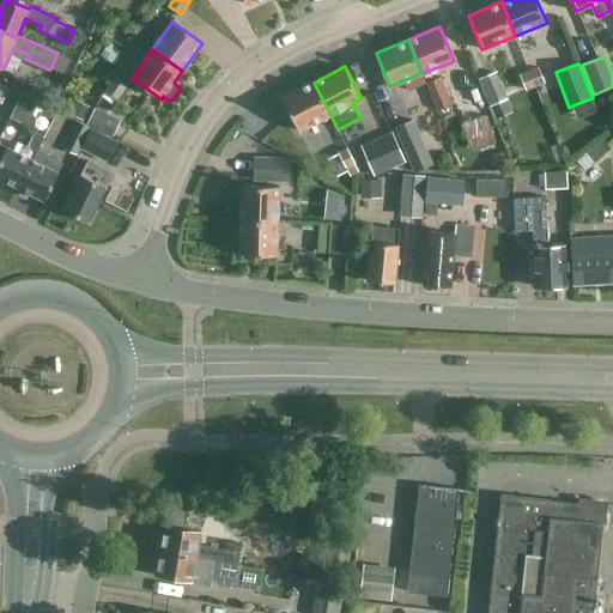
[(529,71),(536,86),(545,83),(538,66),(529,71)]
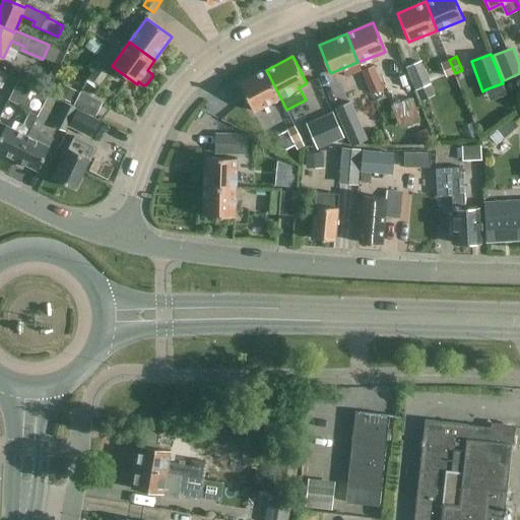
[(447,77),(454,74),(455,73),(449,60),(441,63),(447,77)]
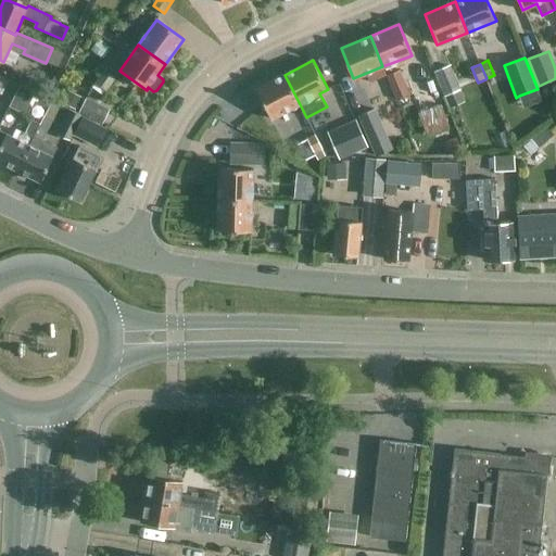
[(434,72),(444,96),(460,89),(451,65),(434,72)]
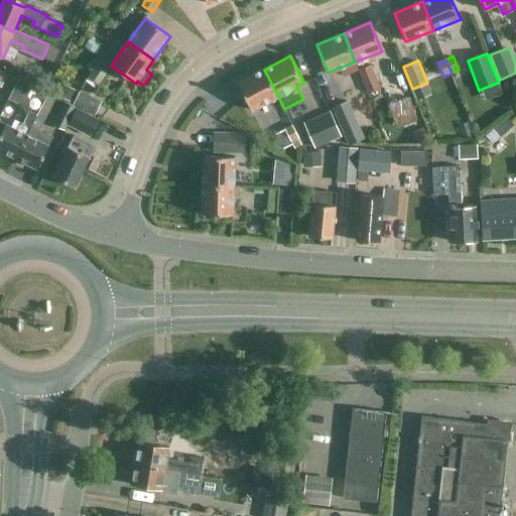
[(363,68),(371,91),(382,87),(374,63),(363,68)]
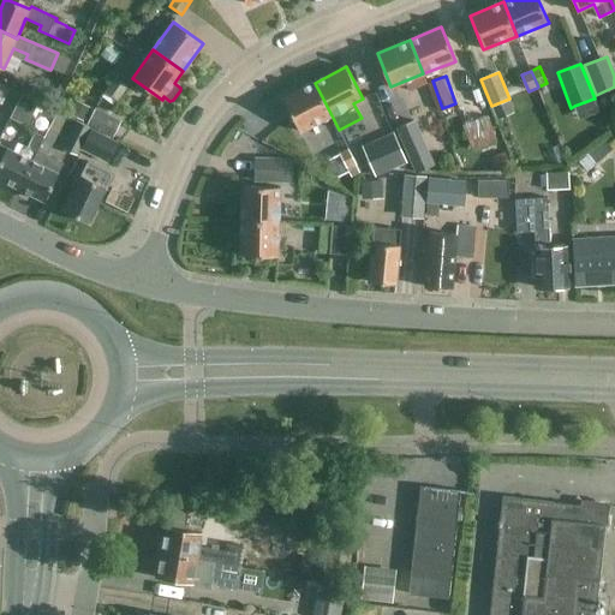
[(129,87),(115,77),(106,91),(118,101),(129,87)]
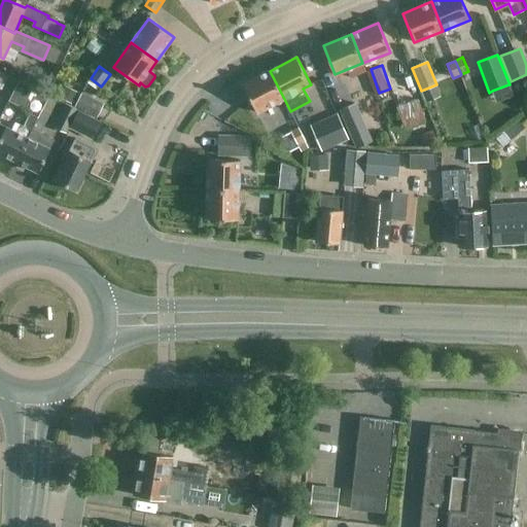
[(8,75),(0,71),(0,88),(2,89),(8,75)]
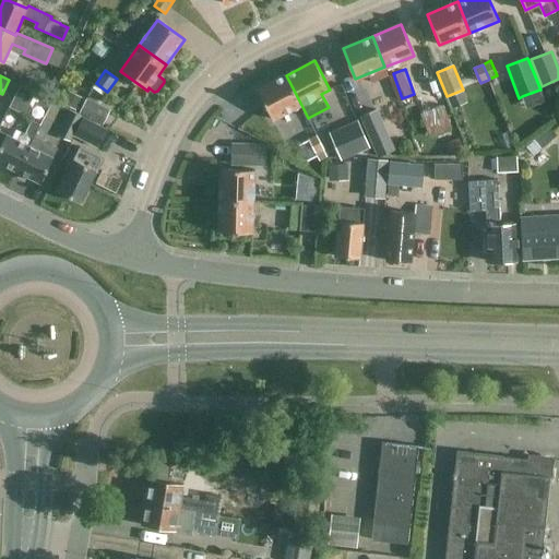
[(273,119),(301,105),(286,75),(258,90),(273,119)]
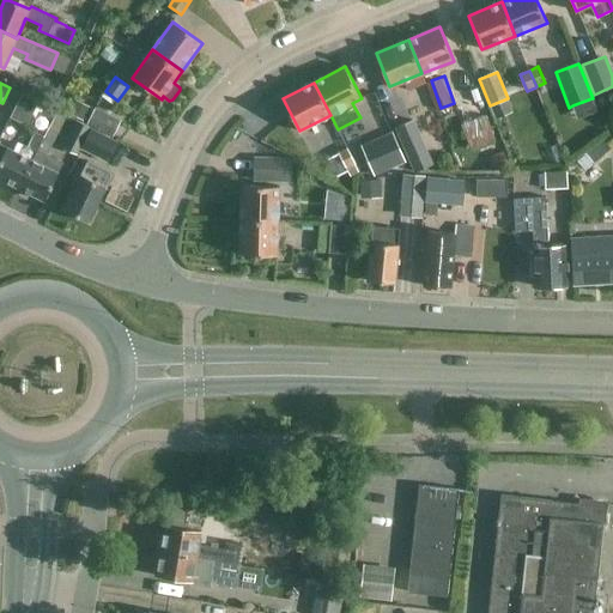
[(11,117),(28,126),(38,103),(22,95),(11,117)]
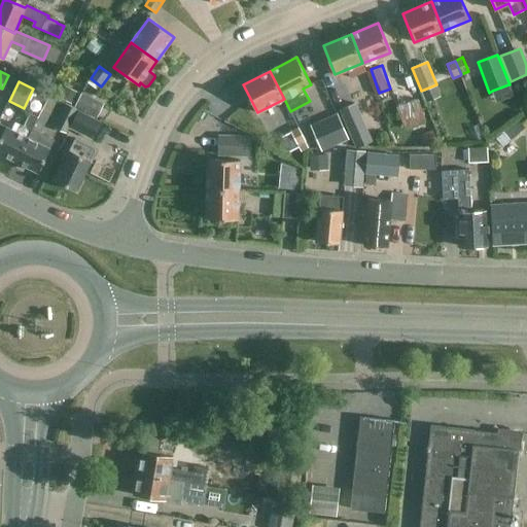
[(60,98),(71,104),(75,96),(63,91),(60,98)]
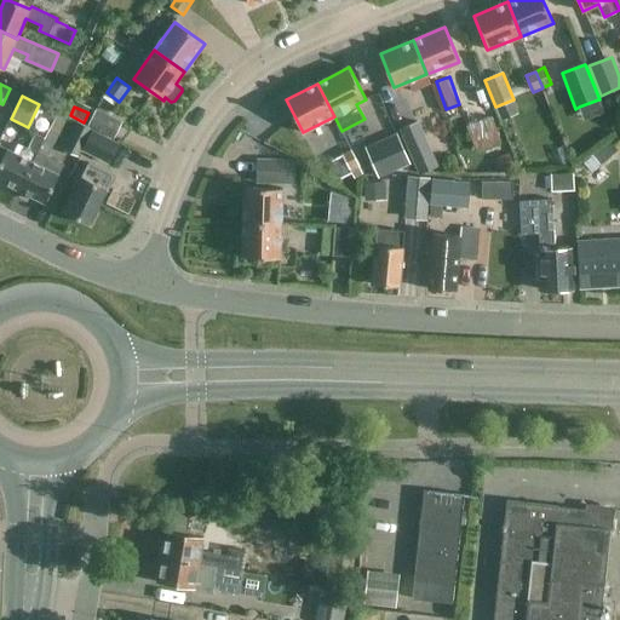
[(122,122),(96,109),(87,126),(114,139),(122,122)]
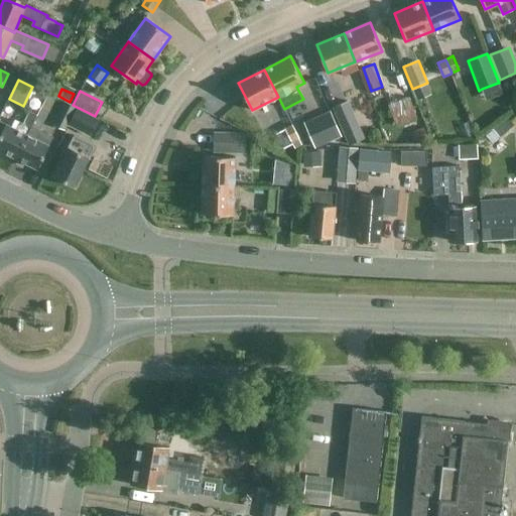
[(388,105),(397,127),(417,119),(409,97),(388,105)]
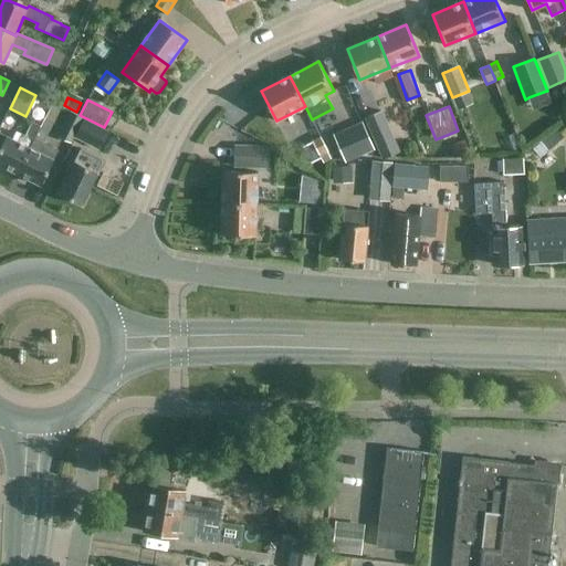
[(366,117),(384,158),(400,150),(383,111),(366,117)]
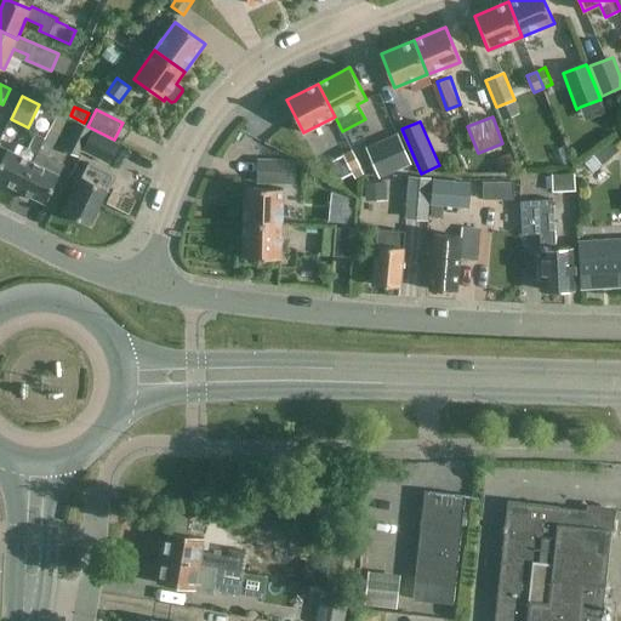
[(79,158),(83,151),(93,131),(78,123),(63,149),(79,158)]
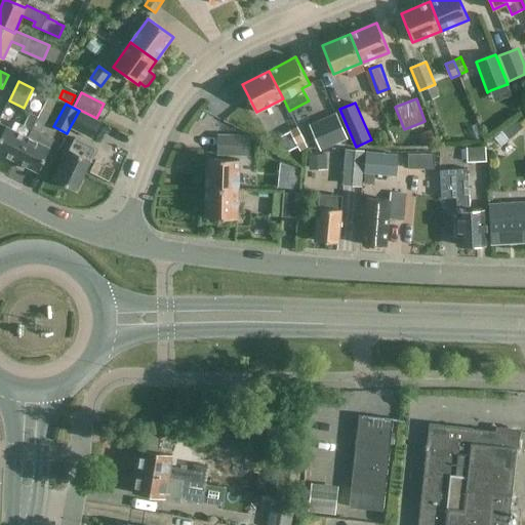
[(39,172),(50,149),(39,144),(43,136),(40,134),(51,113),(42,108),(37,118),(15,161),(39,172)]
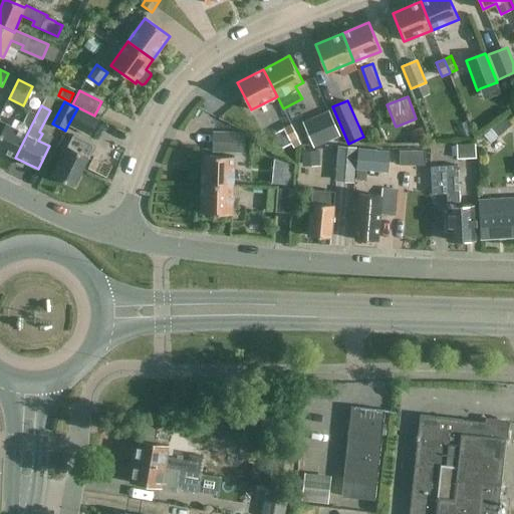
[(77,108),(68,124),(91,137),(99,119),(77,108)]
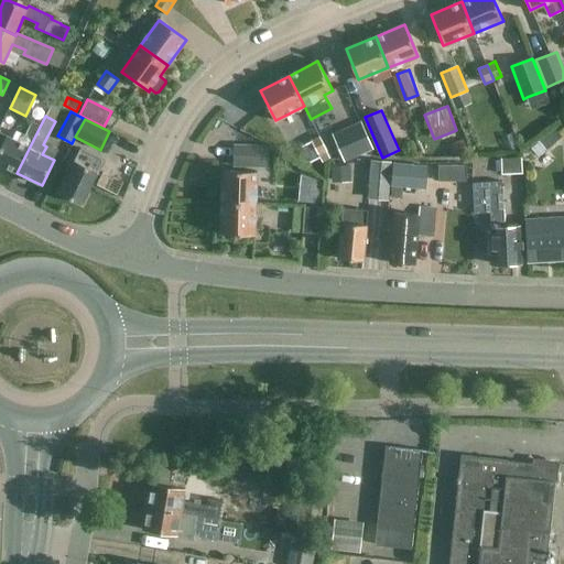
[(0,164),(17,173),(40,127),(33,122),(26,136),(21,133),(18,141),(7,137),(0,149),(0,164)]
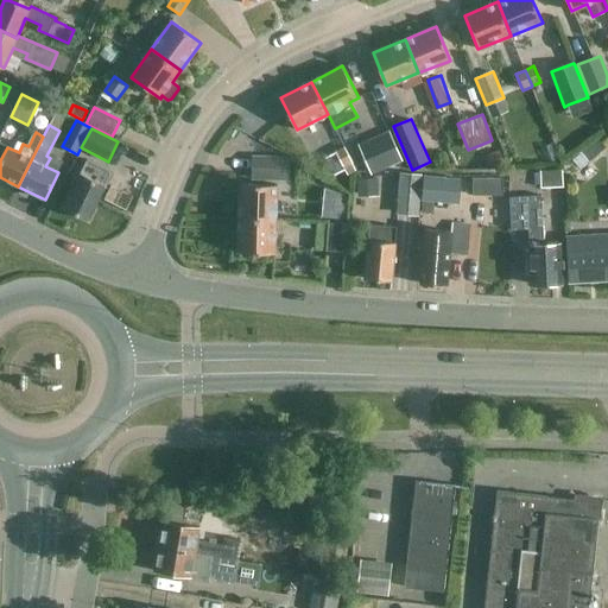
[(401,163),(388,132),(359,144),(372,175),(401,163)]
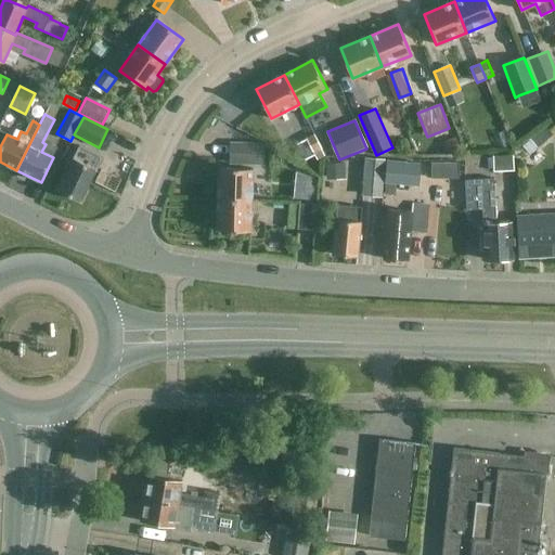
[(544,127),(521,146),(529,155),(552,136),(544,127)]
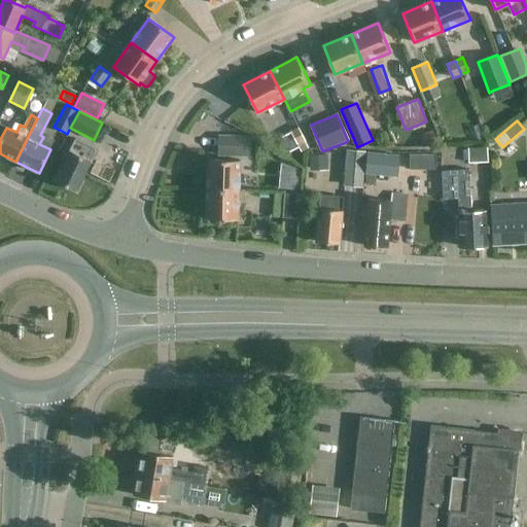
[(291,131),(299,145),(307,141),(299,127),(291,131)]
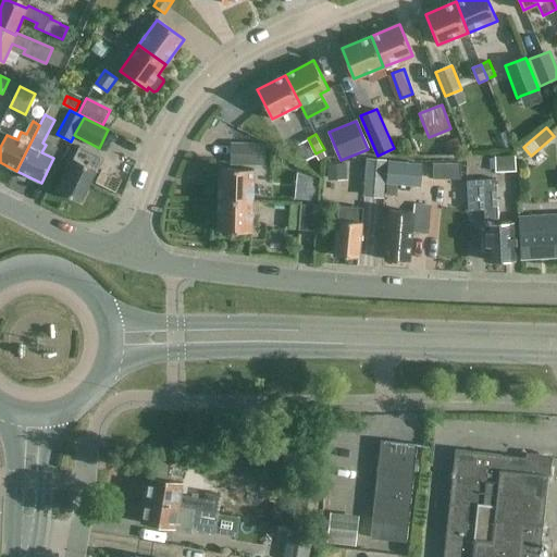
[(461,149),(457,137),(446,141),(452,153),(461,149)]
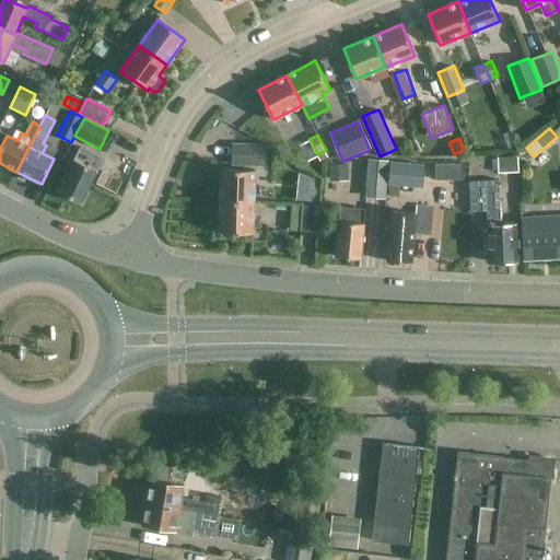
[(231,166),(265,167),(266,146),(232,144),(231,166)]
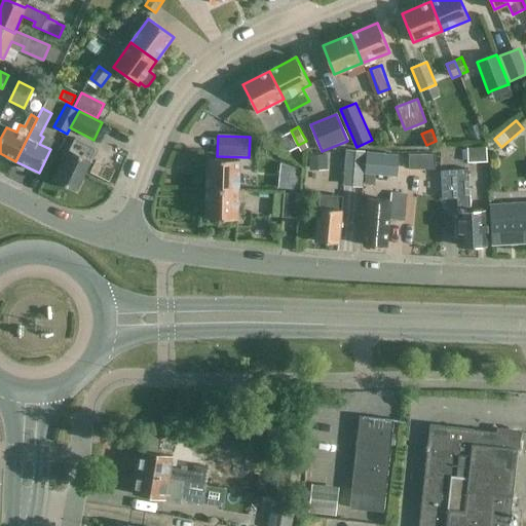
[(55,182),(77,191),(99,150),(77,140),(55,182)]
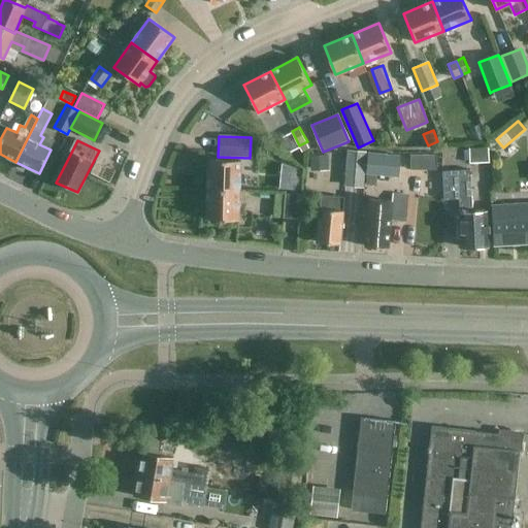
[(469,149),(470,163),(489,162),(489,147),(469,149)]
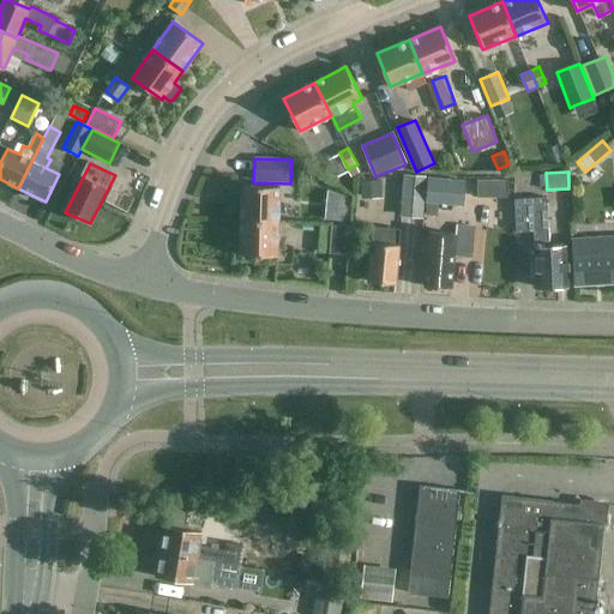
[(401,216),(423,217),(426,176),(404,174),(401,216)]
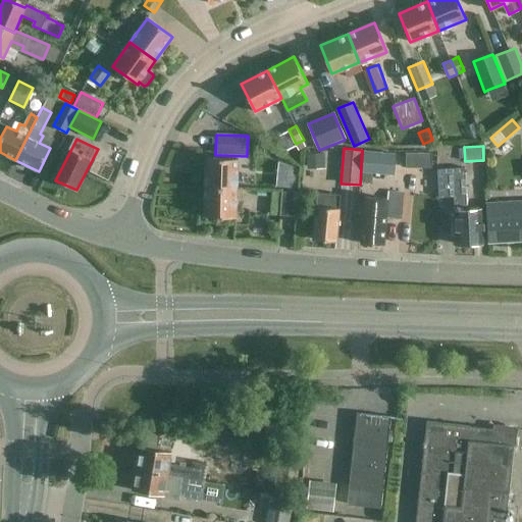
[(397,154),(364,151),(362,171),(395,175),(397,154)]
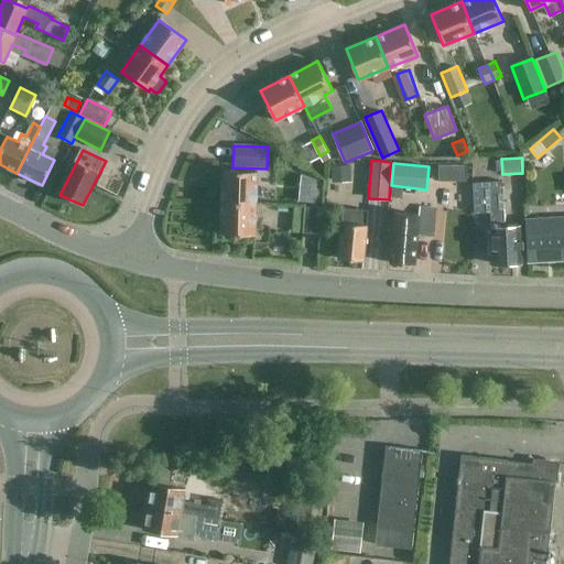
[(465,165),(438,165),(438,182),(465,182),(465,165)]
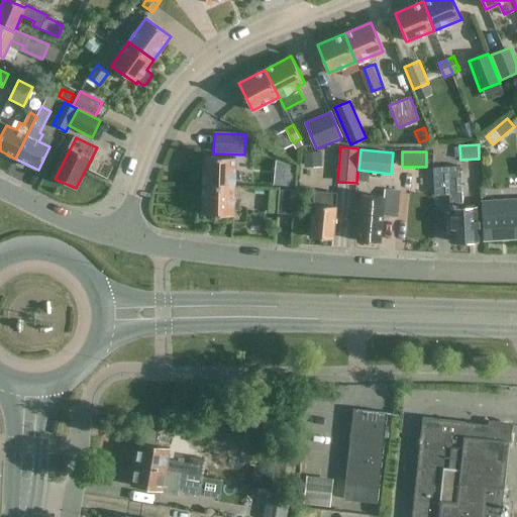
[(320,152),(303,152),(304,168),(321,167),(320,152)]
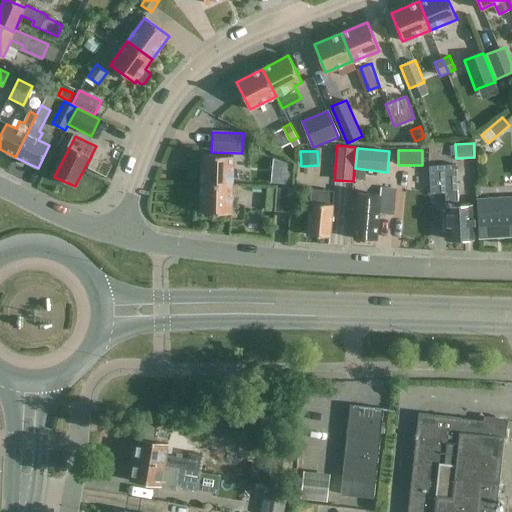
[(233,185),(234,156),(203,155),(202,184),(233,185)]
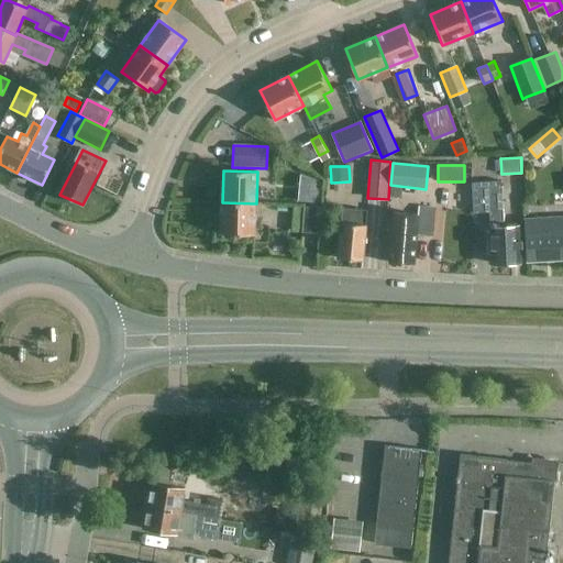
[(519,227),(505,228),(503,183),(472,184),(474,214),(490,213),(493,264),(521,263),(519,227)]
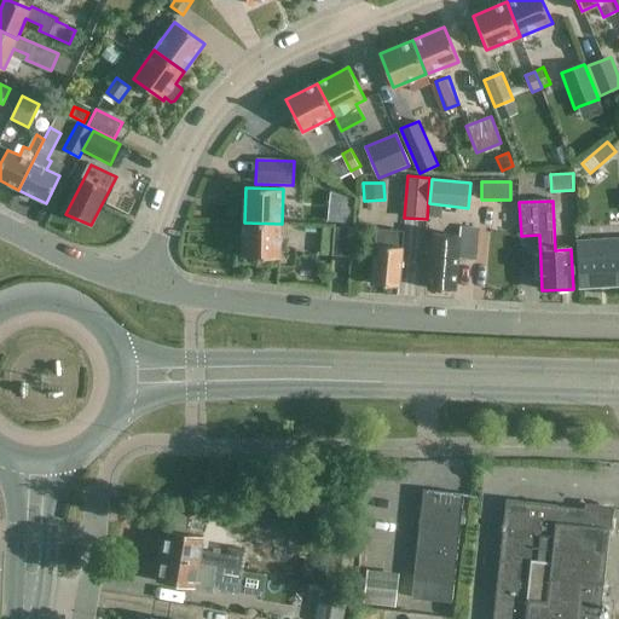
[(281,259),(282,224),(244,223),(243,258),(281,259)]
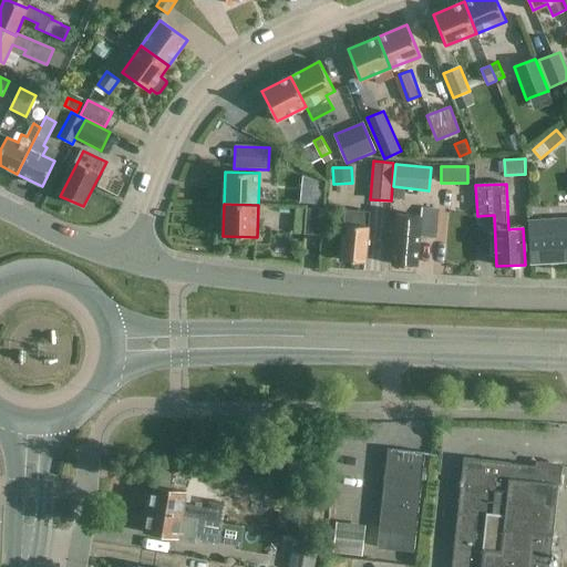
[(305,234),(323,235),(326,209),(307,208),(305,234)]
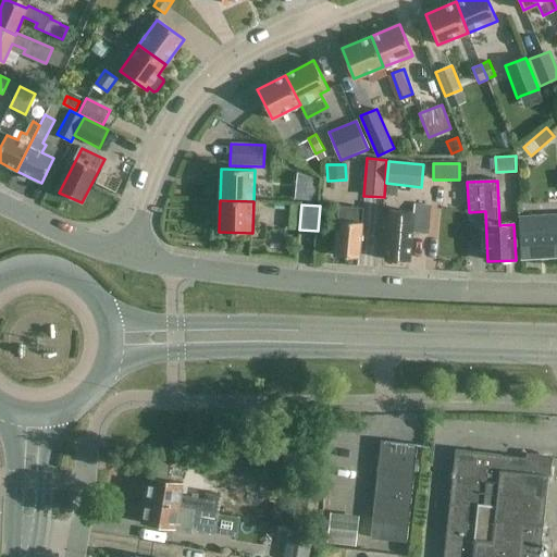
[(432,208),(416,206),(415,214),(391,211),(384,260),(409,263),(413,232),(429,234),(432,208)]
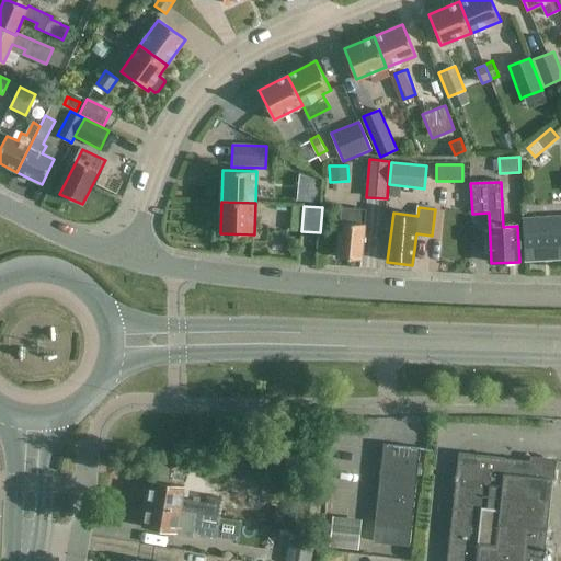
[(336,258),(361,260),(366,210),(341,208),(336,258)]
